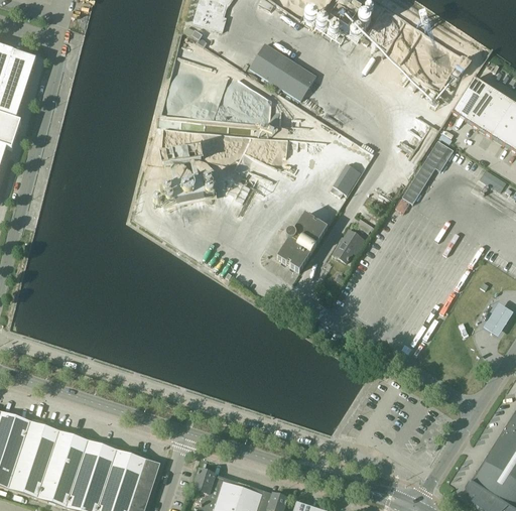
[(223,10),(224,10),(227,0),(228,0),(229,1),(230,0),(199,0),(192,19),(223,28),(227,14),(222,13),(223,10)]
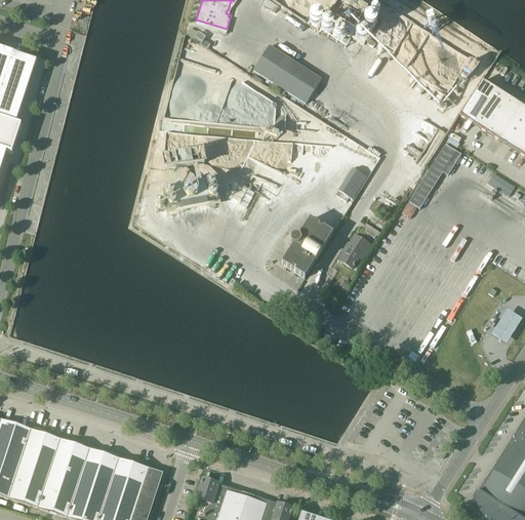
[(347,43),(368,10),(353,0),(349,0),(328,32),(329,32),(337,21),(345,25),(336,37),(337,38),(346,26),(353,31),(345,42),(347,43)]
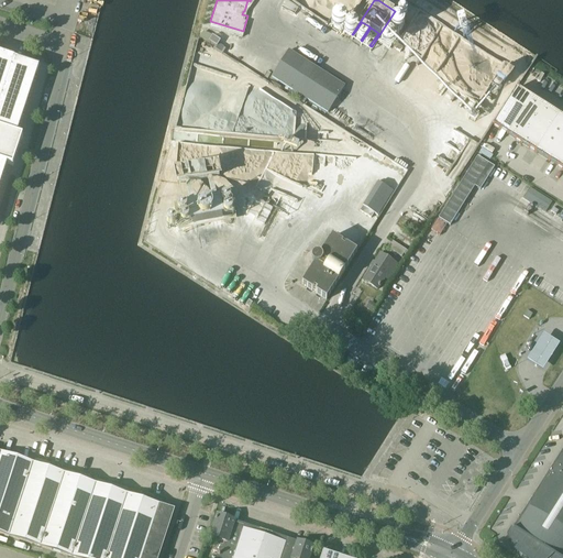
[(396,14),(386,29),(396,34),(406,21),(396,14)]
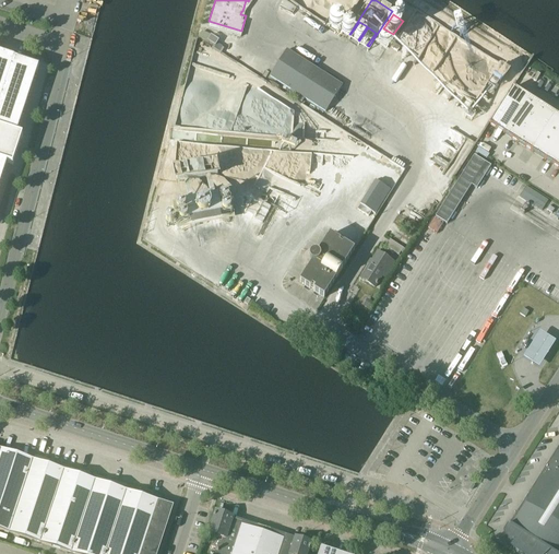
[(199,33),(207,36),(211,31),(202,27),(199,33)]
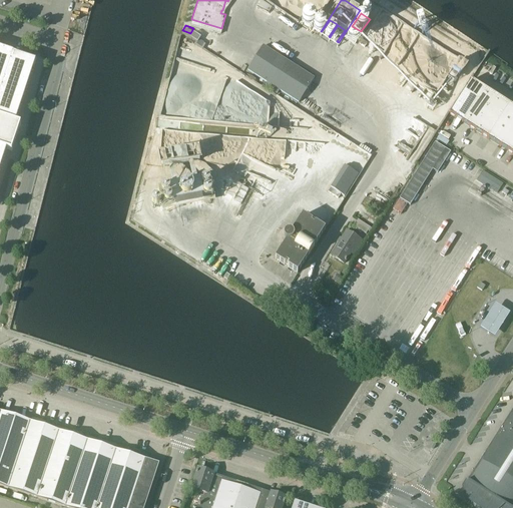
[(201,33),(194,28),(190,33),(198,38),(201,33)]
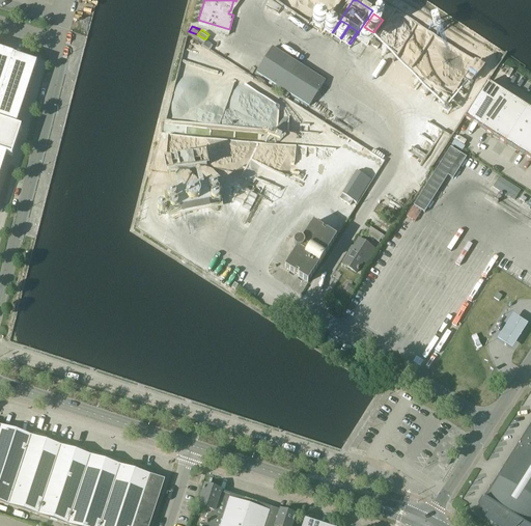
[(256,67),(276,80),(273,84),(286,93),(289,89),(309,102),(325,77),(272,44),(256,67)]
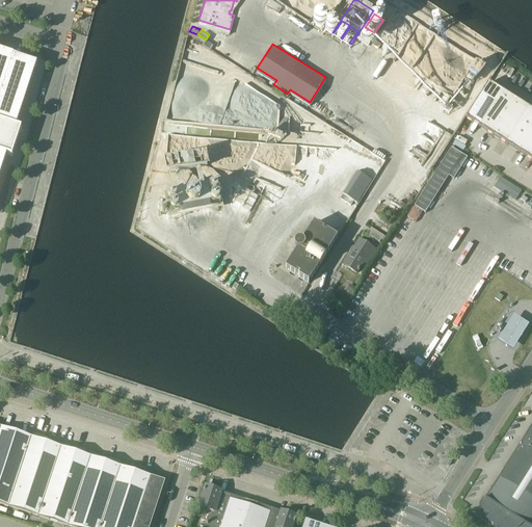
[(0,169),(6,151),(11,152),(21,124),(16,122),(36,59),(12,51),(14,51),(0,46),(0,169)]
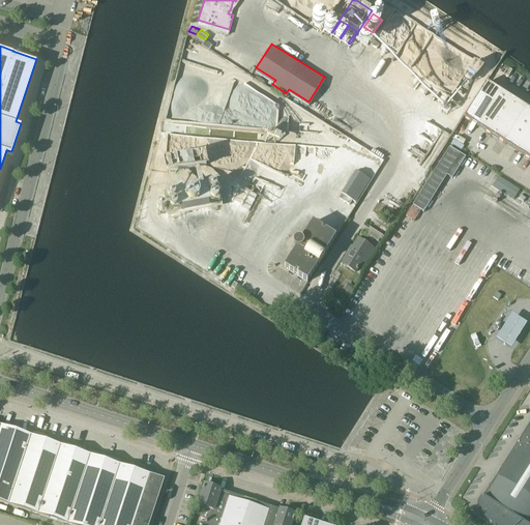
[(487,78),(464,113),(471,117),(477,121),(478,122),(487,108),(489,105),(500,87),(499,86),(493,82),(487,78)]
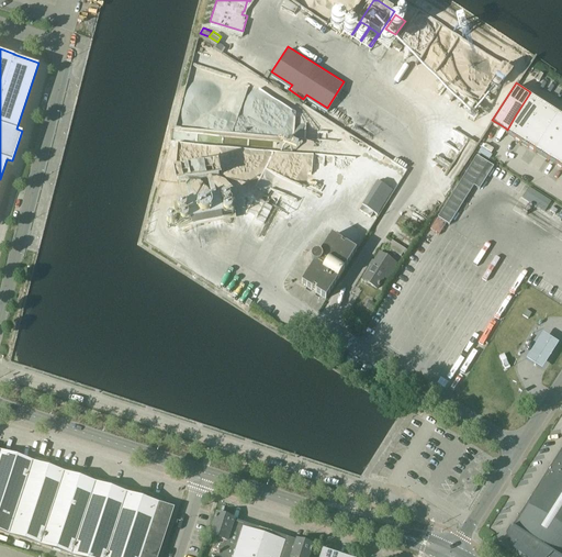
[(530,92),(518,111),(532,120),(544,101),(537,97),(531,92),(530,92)]
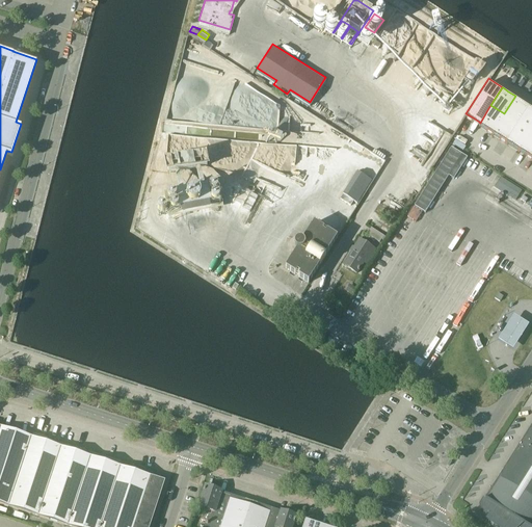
[(515,96),(504,113),(517,122),(529,104),(522,100),(515,96)]
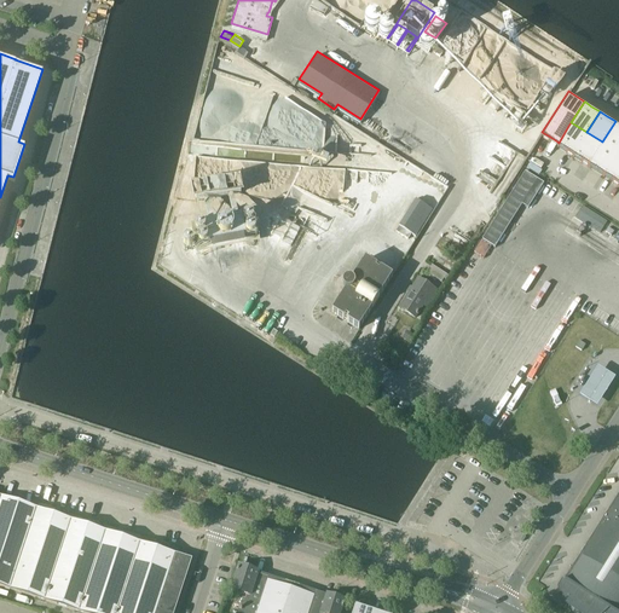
[(600,145),(589,162),(590,163),(601,169),(605,172),(612,177),(618,181),(618,123),(615,121),(602,142),(600,145)]
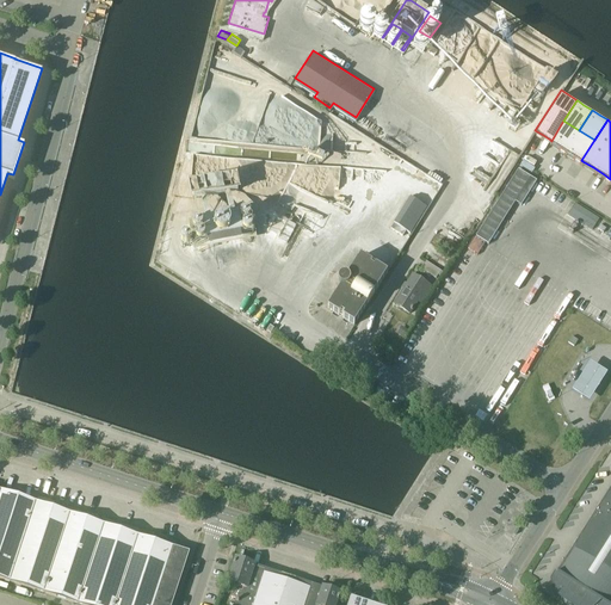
[(561,124),(551,141),(559,146),(566,150),(576,134),(579,130),(563,121),(561,124)]
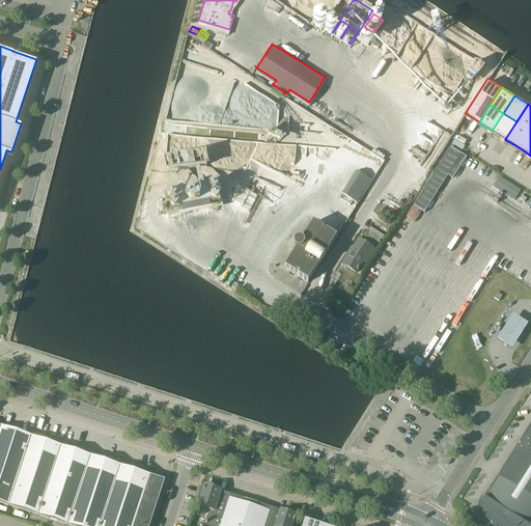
[(501,116),(492,131),(498,135),(505,139),(514,125),(516,121),(503,113),(501,116)]
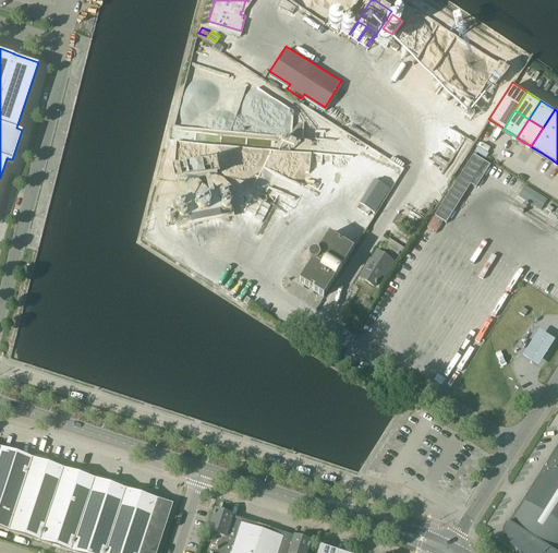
[(473,151),(435,212),(446,218),(477,169),(483,172),(490,160),(485,157),(473,151)]
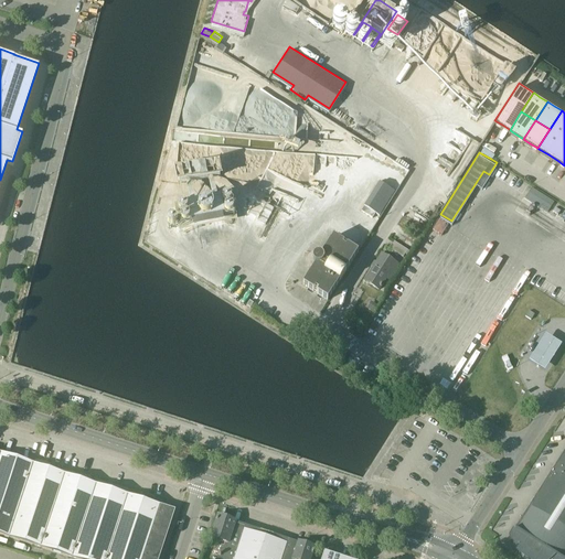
[(173,165),(177,181),(222,172),(220,157),(173,165)]
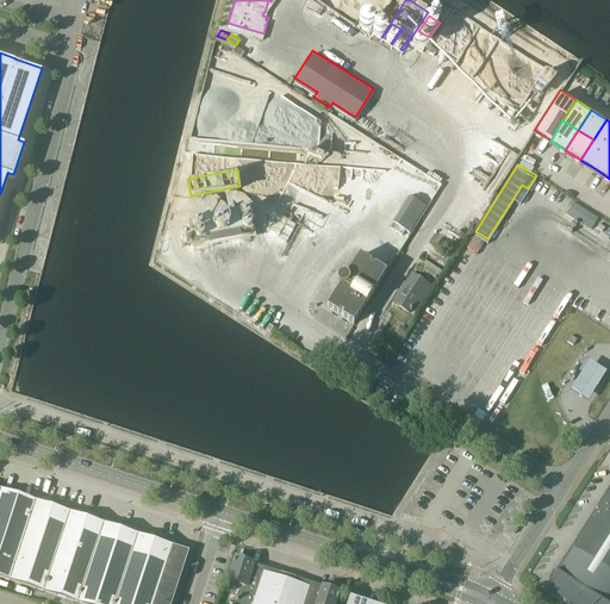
[(574,198),(567,209),(591,224),(598,213),(574,198)]
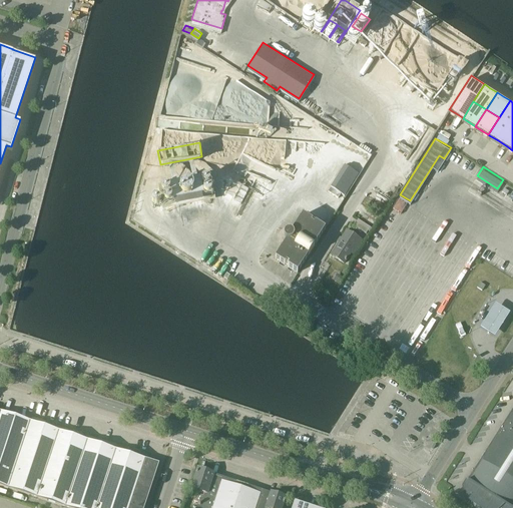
[(178,180),(160,183),(163,202),(173,200),(174,200),(175,202),(202,197),(201,195),(203,195),(212,193),(212,191),(211,192),(209,184),(211,184),(210,183),(209,183),(208,176),(209,175),(209,174),(199,176),(192,177),(190,178),(178,181),(178,180)]
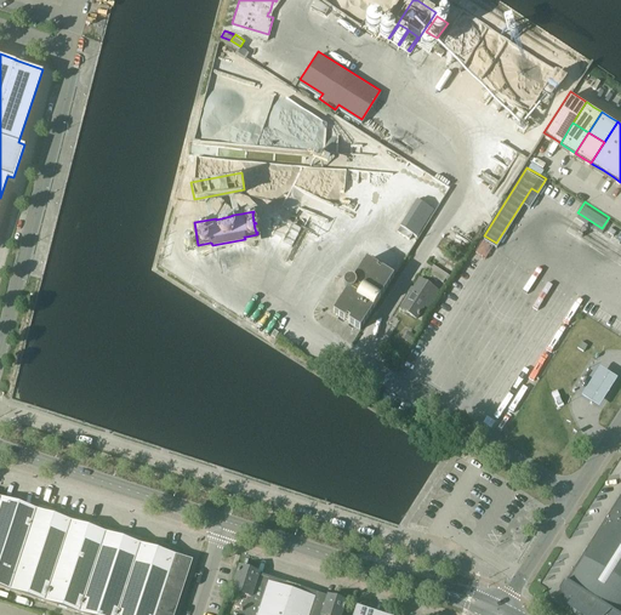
[(409,235),(412,229),(400,222),(397,227),(409,235)]
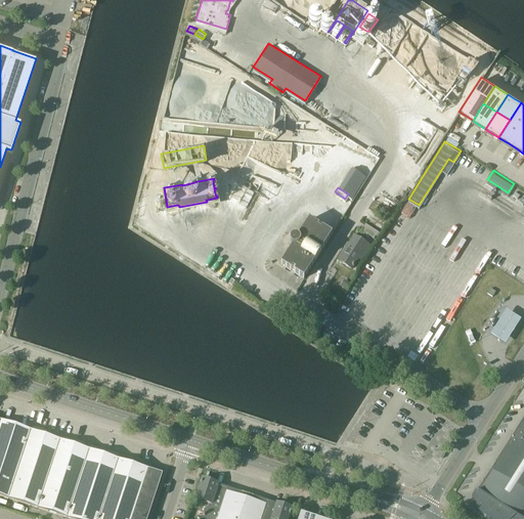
[(292,242),(280,260),(304,274),(332,230),(332,229),(309,215),(298,233),(296,232),(294,232),(292,233),(291,234),(290,236),(290,239),(291,241),(292,242)]
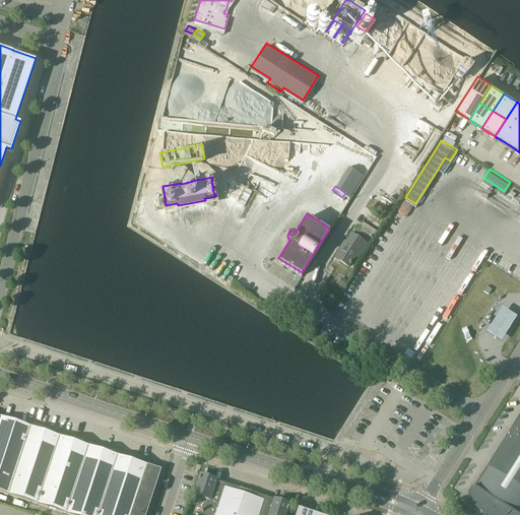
[(383,220),(375,214),(374,214),(372,217),(366,214),(364,218),(363,217),(359,224),(371,233),(373,230),(375,231),(376,229),(378,230),(383,220)]
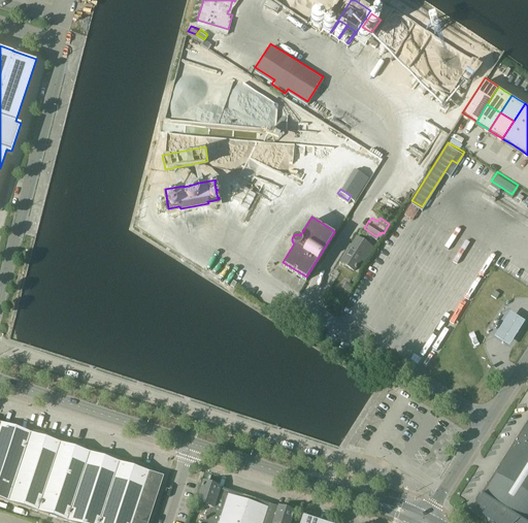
[(357,233),(340,258),(354,266),(361,256),(363,257),(372,242),(357,233)]
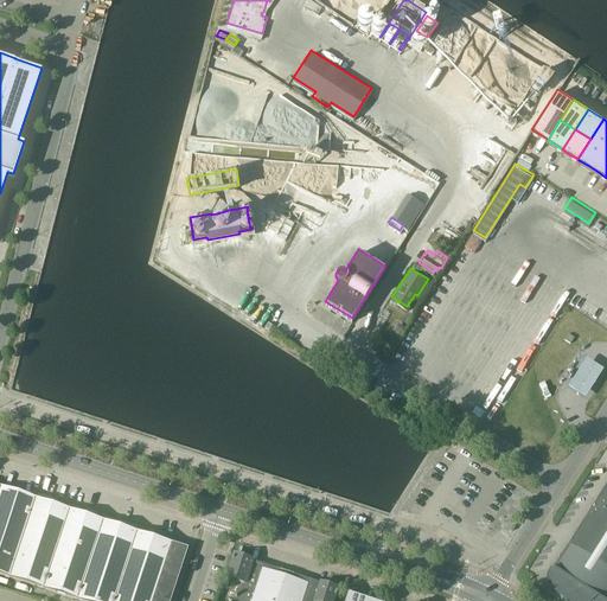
[(394,326),(402,331),(407,324),(398,318),(394,326)]
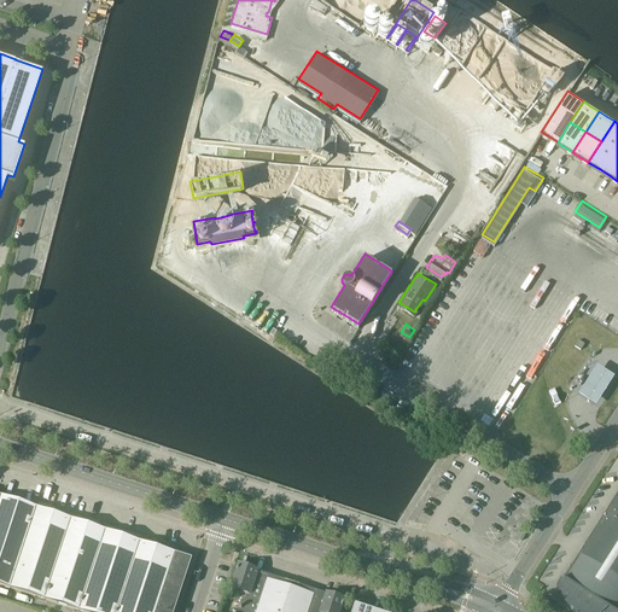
[(581,345),(584,339),(578,334),(575,342),(581,345)]
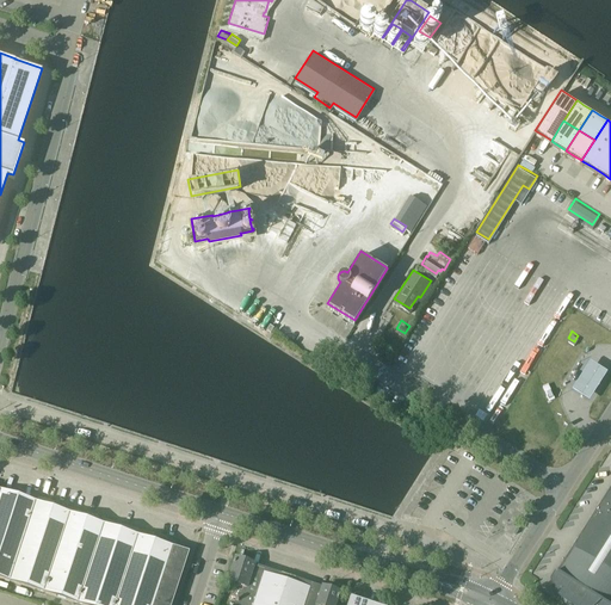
[(588,396),(608,368),(597,360),(590,357),(572,386),(579,389),(588,396)]
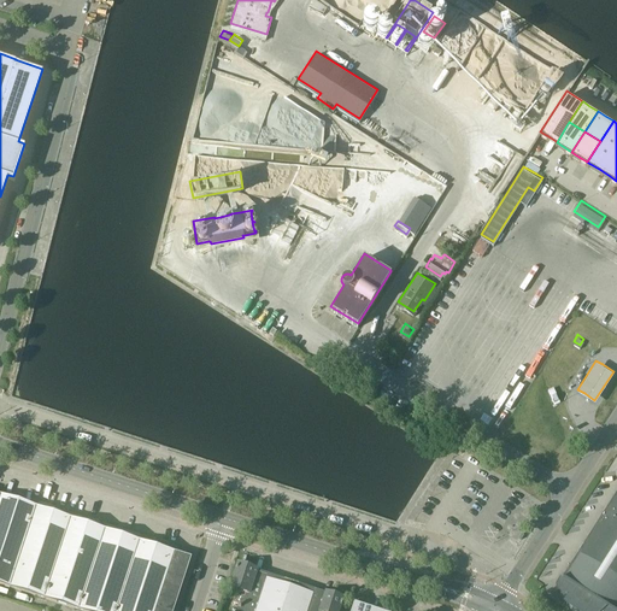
[(559,397),(553,383),(548,386),(554,399),(559,397)]
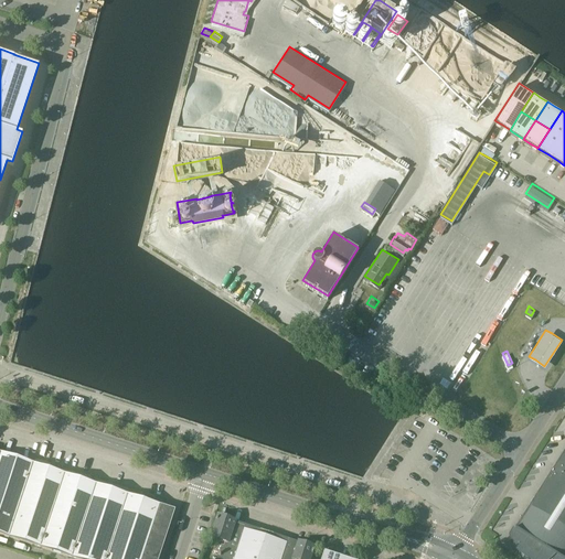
[(564,558),(564,445),(515,524),(513,523),(513,524),(514,525),(513,528),(512,533),(513,537),(514,540),(516,544),(520,546),(519,548),(520,549),(521,547),(540,558),(545,558),(546,558),(551,556),(553,558),(564,558)]
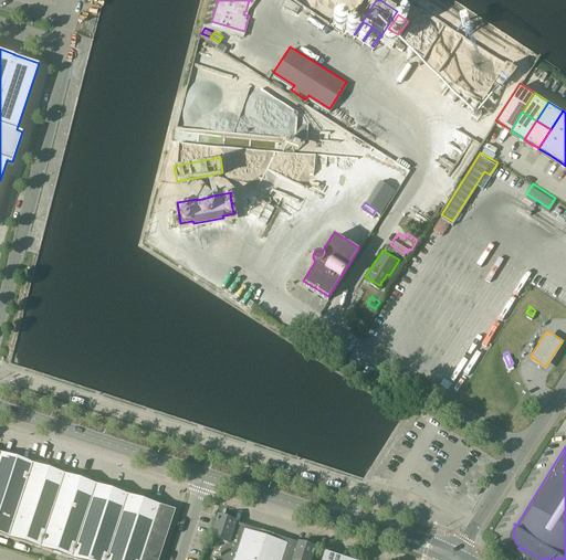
[(0,448),(0,530),(91,559),(157,559),(175,506),(0,448)]
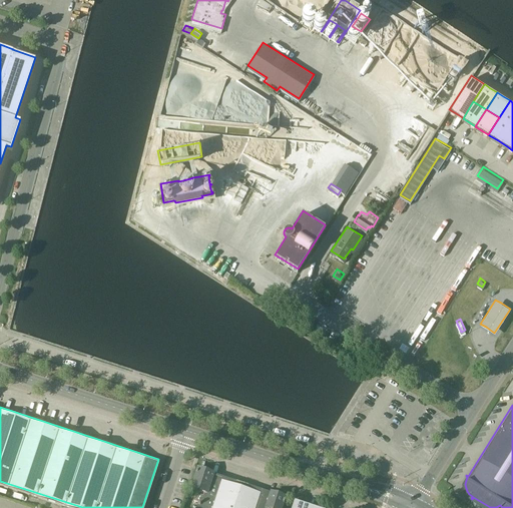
[(265,507),(267,505),(274,507),(280,507),(283,499),(284,500),(285,497),(284,497),(285,493),(271,489),(271,490),(213,471),(213,470),(197,465),(191,484),(204,488),(203,493),(200,492),(198,501),(195,507),(265,507)]
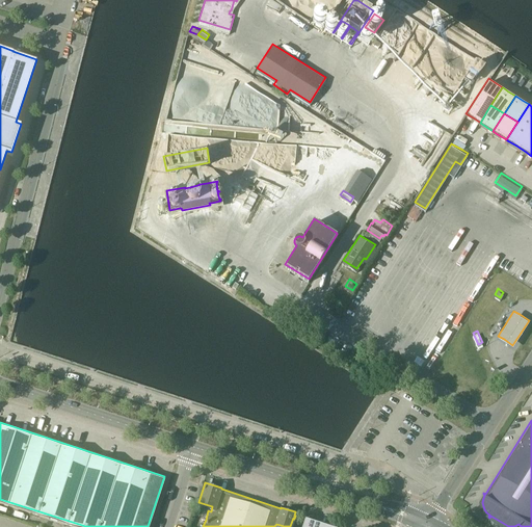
[(339,526),(306,516),(301,526),(339,526)]
